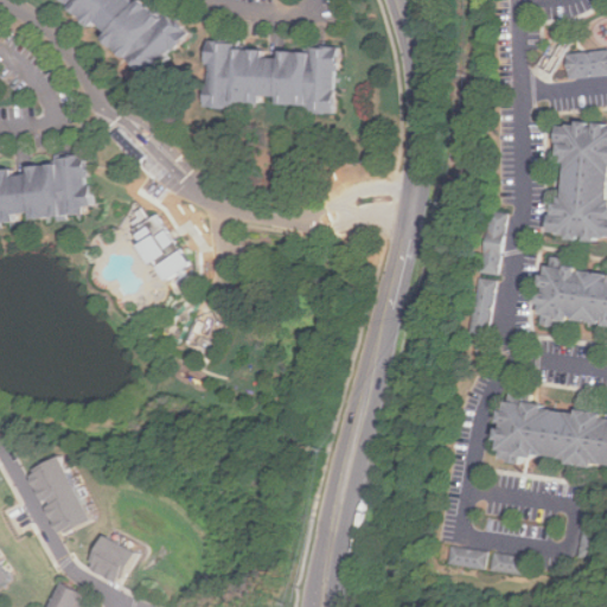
[(161,0),(82,0),(160,76),(199,36),(161,0)]
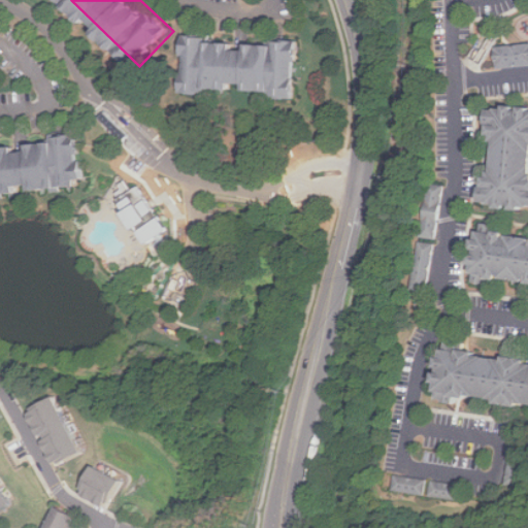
[(185,87),(299,98),(304,45),(190,34),(185,87)]
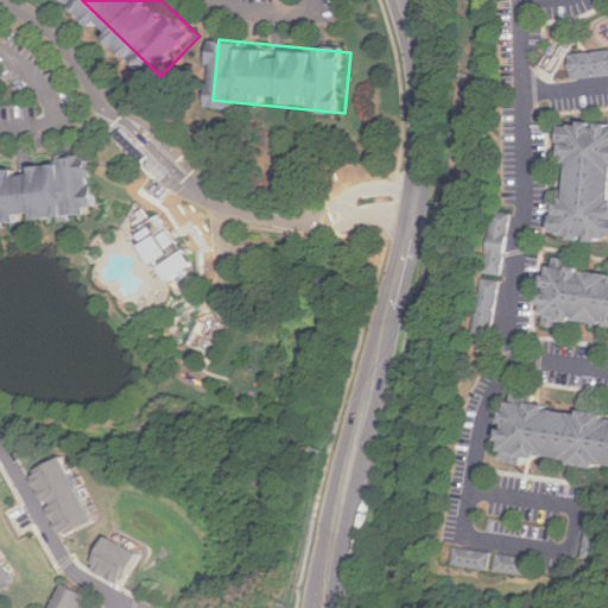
[(607,74),(574,78),(572,55),(607,51),(607,74)]
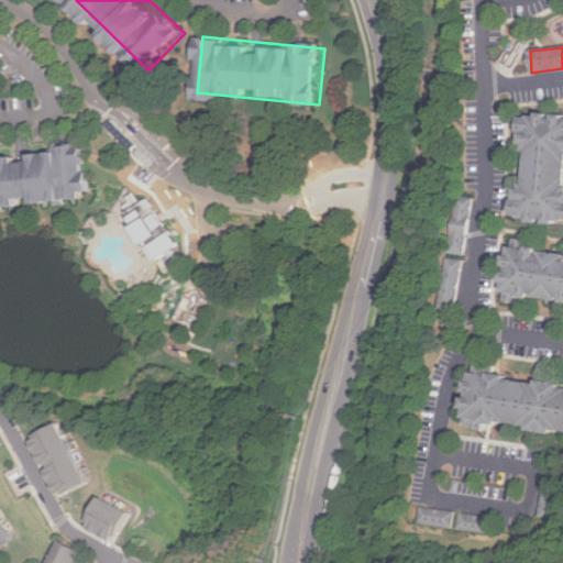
[(562,117),(529,114),(521,216),(562,218),(562,117)]
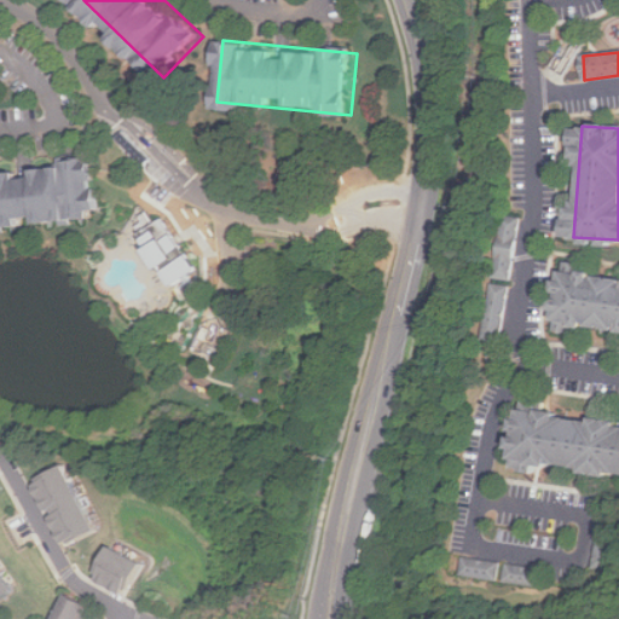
[(0,169),(0,225),(104,218),(99,163),(0,169)]
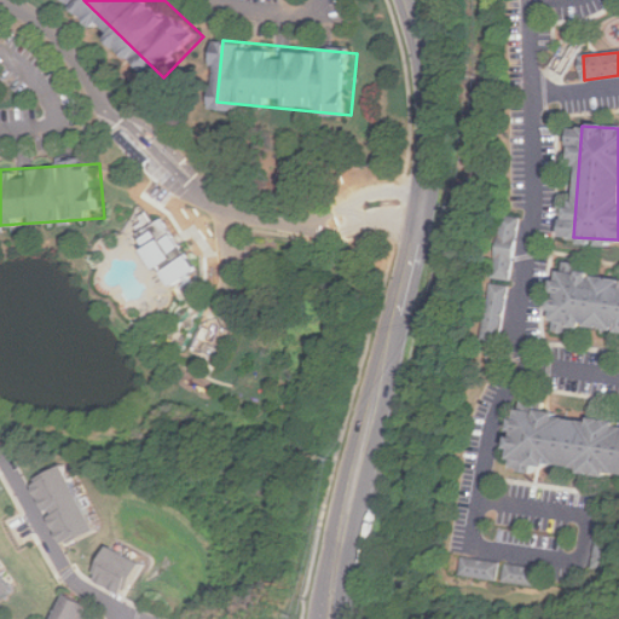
[(177,287),(201,270),(165,218),(154,226),(151,223),(138,231),(177,287)]
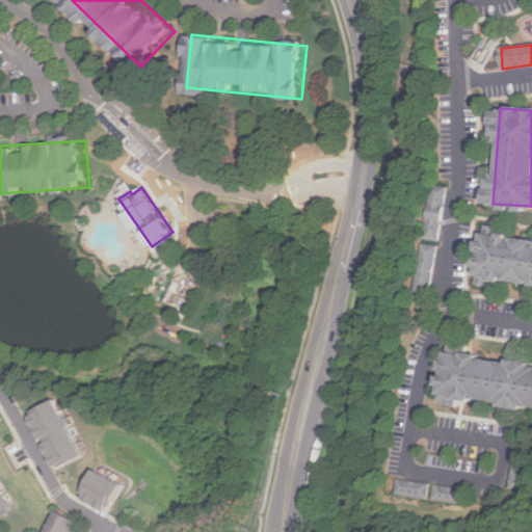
[(475,228),(531,236),(531,282),(468,272),(475,228)]
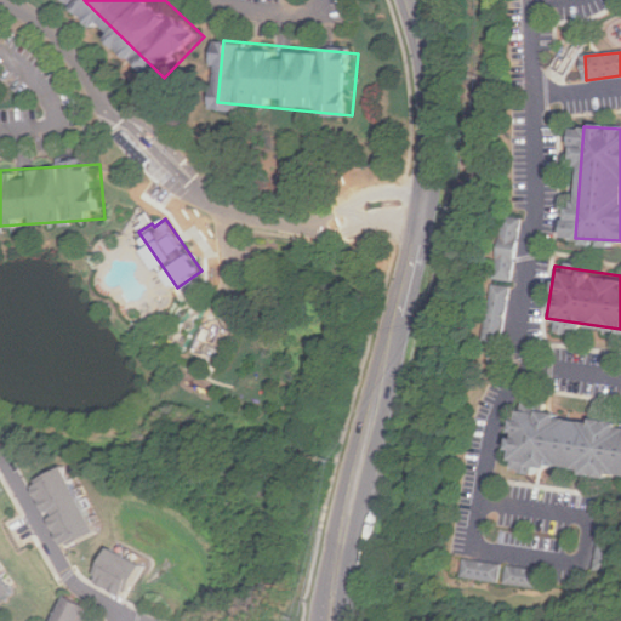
[(508,456),(620,473),(620,421),(517,405),(508,456)]
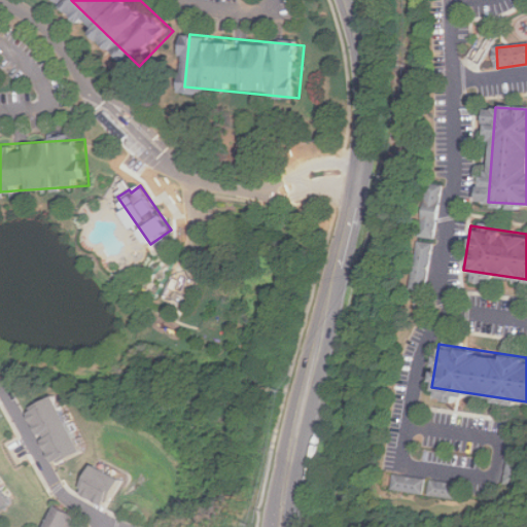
[(31,410),(59,465),(85,452),(57,396),(31,410)]
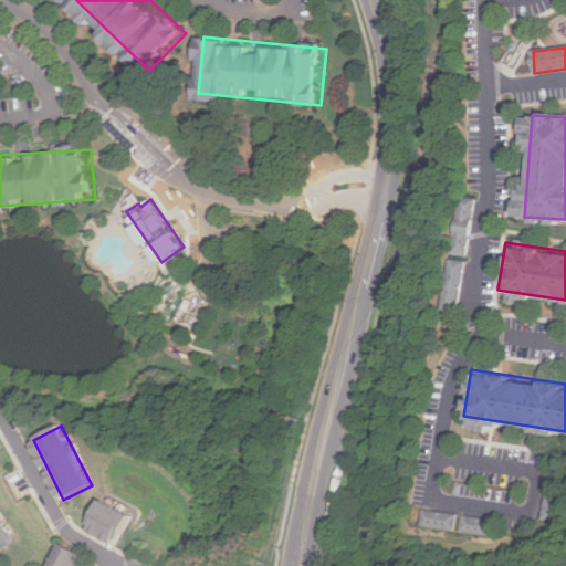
[(103,500),(87,528),(117,545),(133,514),(103,500)]
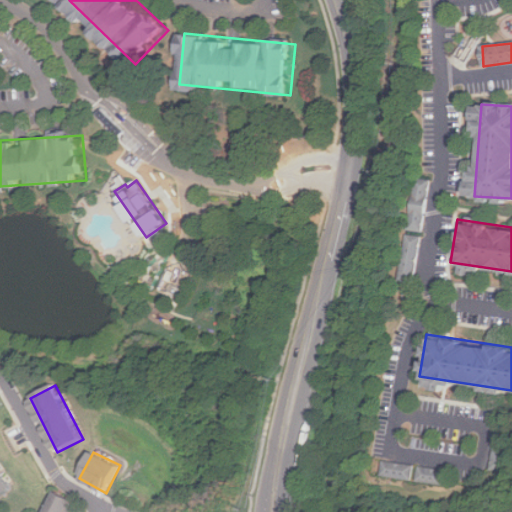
[(379,462),(409,467),(407,483),(377,478),(379,462)]
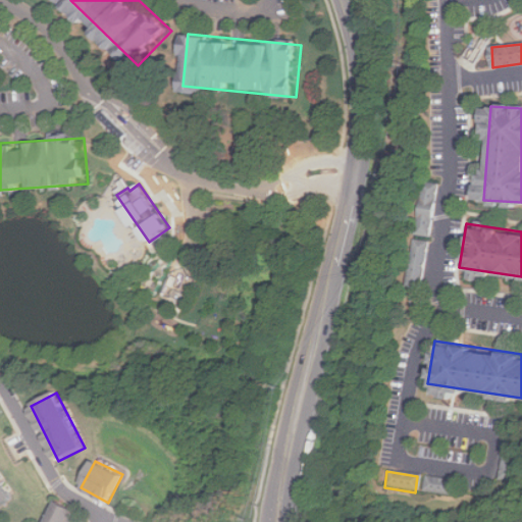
[(0,508),(14,498),(0,478),(0,508)]
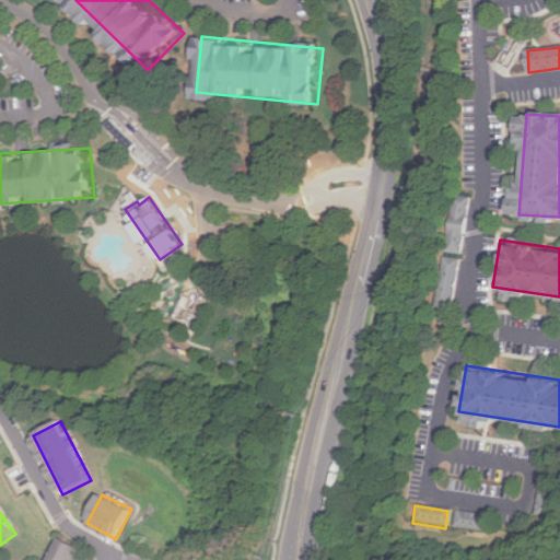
[(456,513),(490,518),(488,533),(454,527),(456,513)]
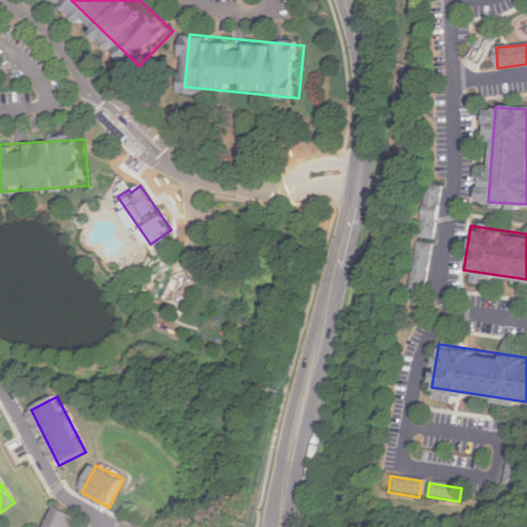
[(45,526),(75,526),(82,514),(59,502),(45,526)]
